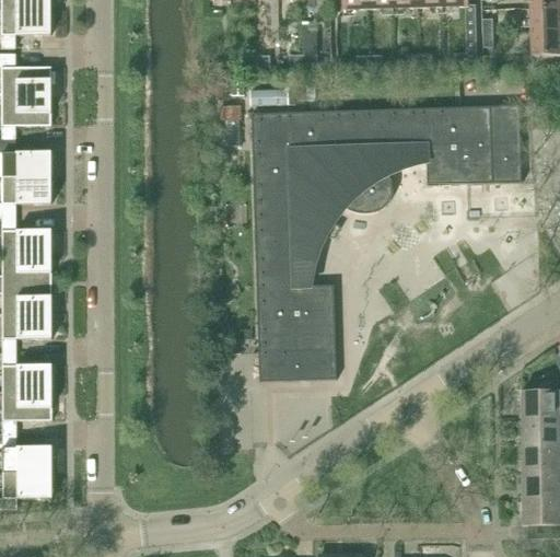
[(341,0),(342,9),(364,8),(363,0),(341,0)]
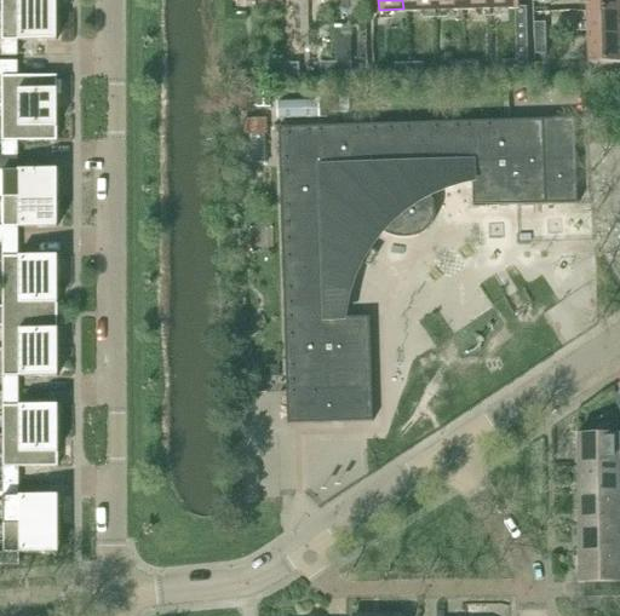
[(56,6),(1,6),(1,52),(17,52),(17,38),(56,38),(56,6)]
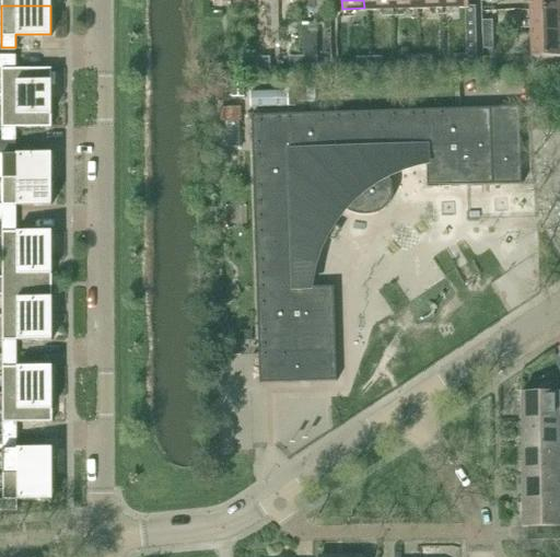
[(476,16),(475,6),(465,6),(465,18),(476,16)]
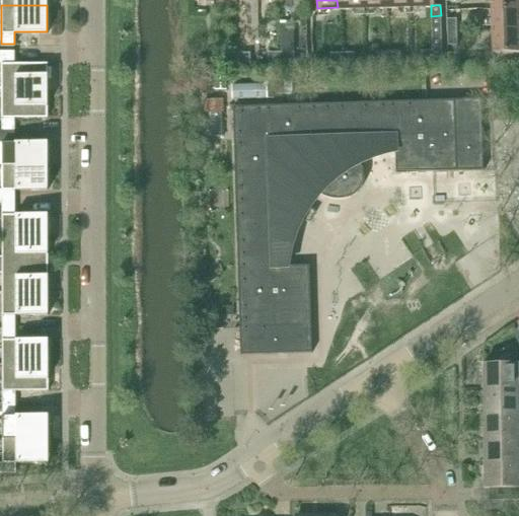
[(518,5),(492,7),(493,28),(518,27),(518,5)]
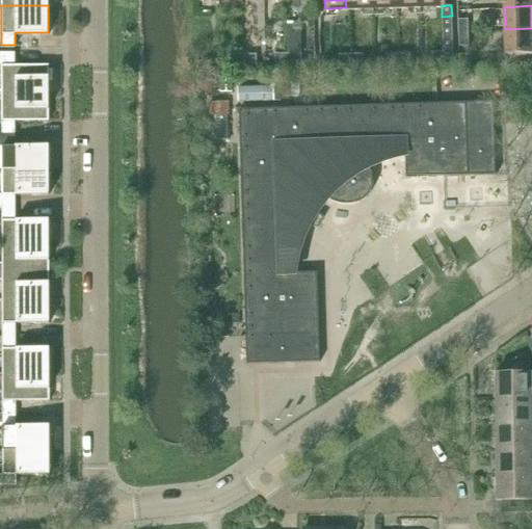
[(442,17),(442,27),(452,27),(452,16),(442,17)]
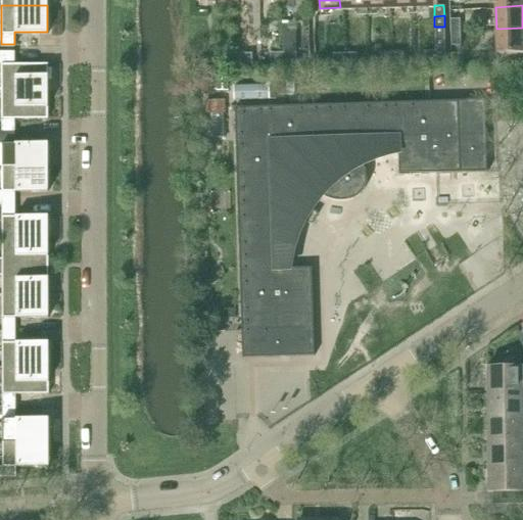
[(450,17),(450,31),(461,31),(460,16),(450,17)]
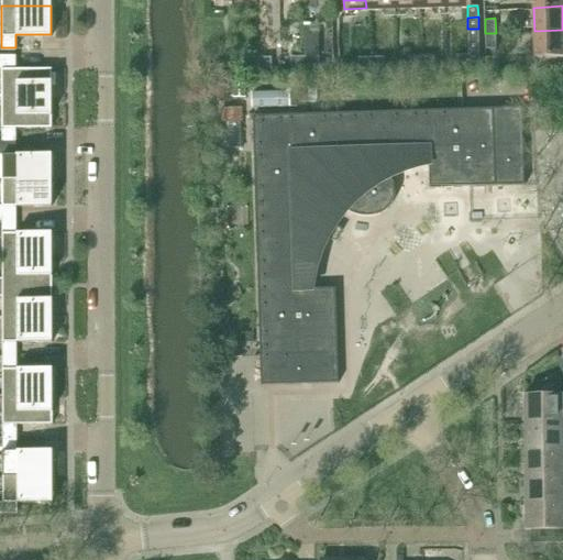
[(467,29),(468,41),(478,41),(478,29),(467,29)]
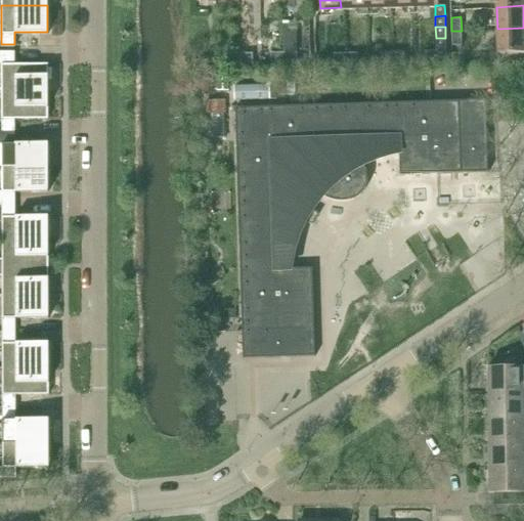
[(523,28),(497,29),(497,51),(523,50),(523,28)]
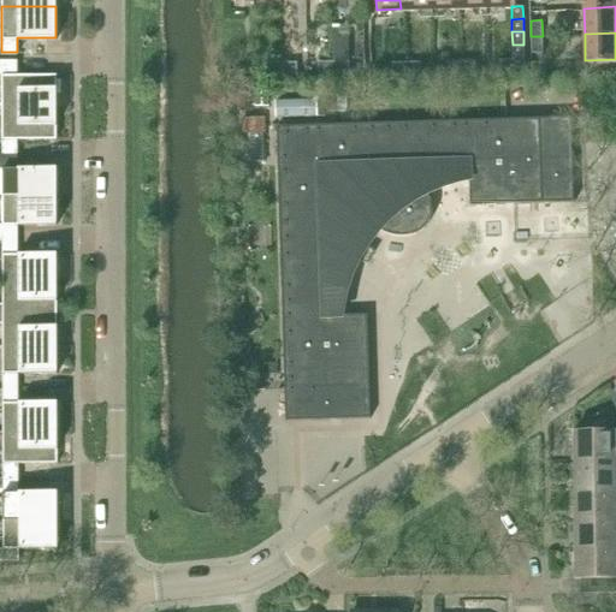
[(333,35),(333,59),(349,59),(348,34),(333,35)]
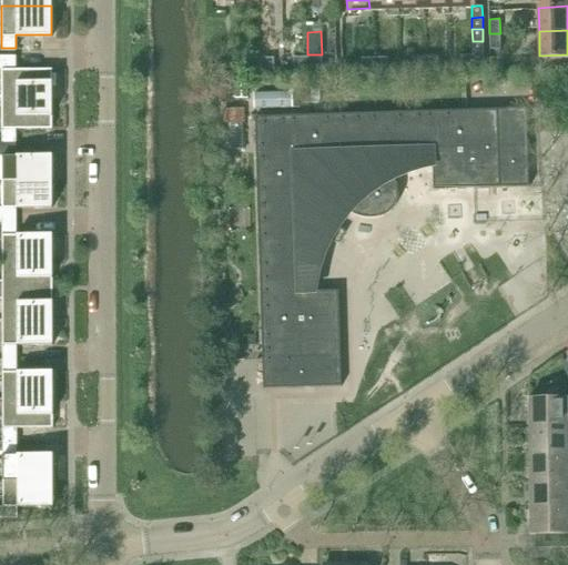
[(500,33),(489,33),(490,47),(500,47),(500,33)]
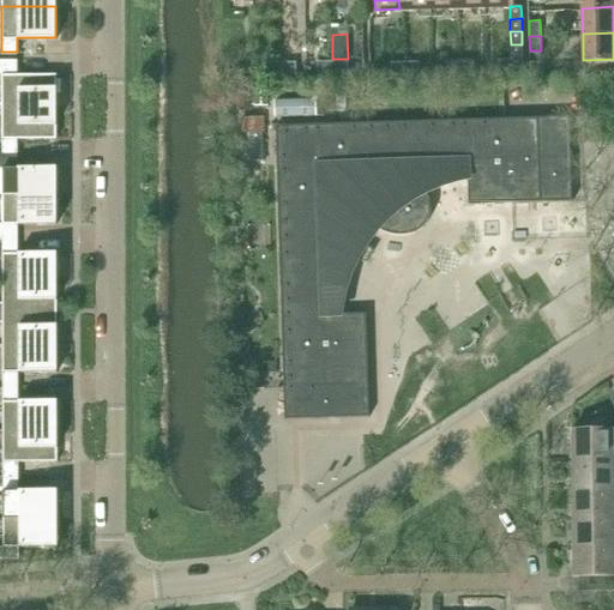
[(522,44),(511,44),(511,56),(523,56),(522,44)]
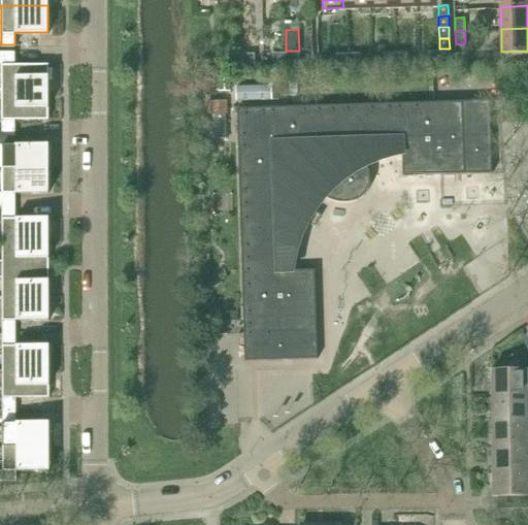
[(0,62),(1,62),(1,90),(47,90),(47,62),(14,62),(13,50),(0,48),(0,62)]
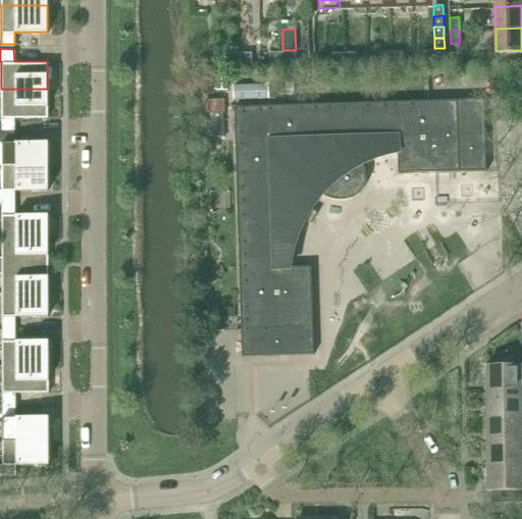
[(270,60),(283,59),(282,50),(269,50),(270,60)]
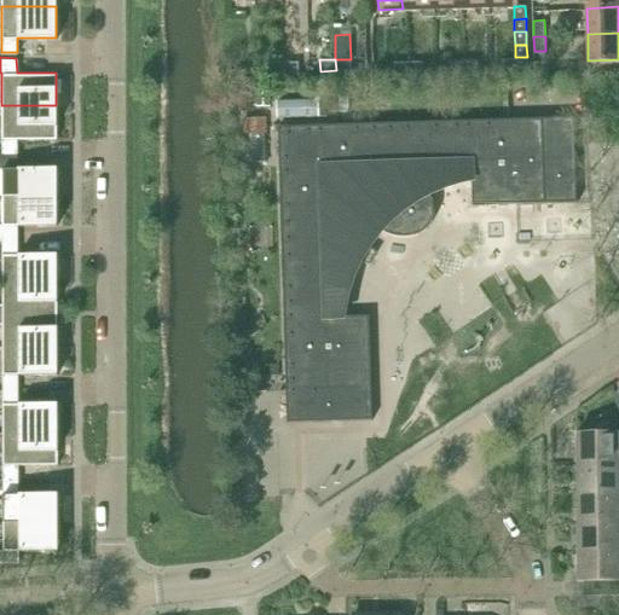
[(335,59),(336,70),(351,70),(351,59),(335,59)]
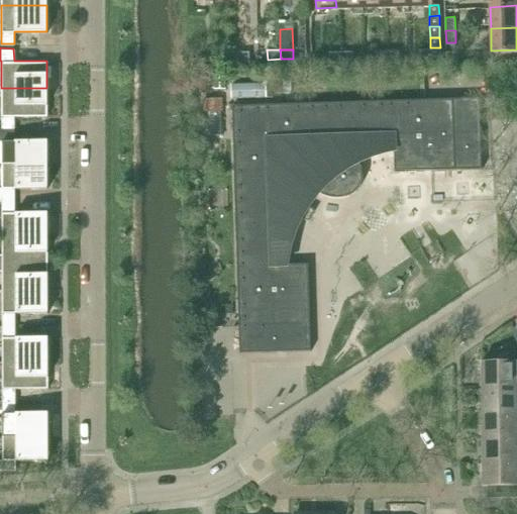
[(223,61),(236,61),(236,50),(223,50),(223,61)]
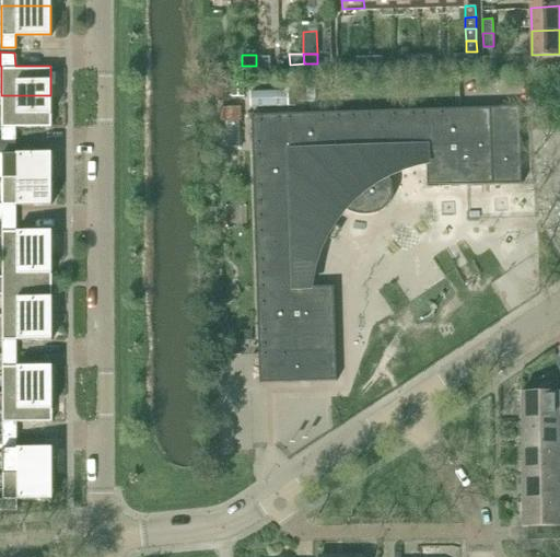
[(256,55),(256,66),(270,65),(269,55),(256,55)]
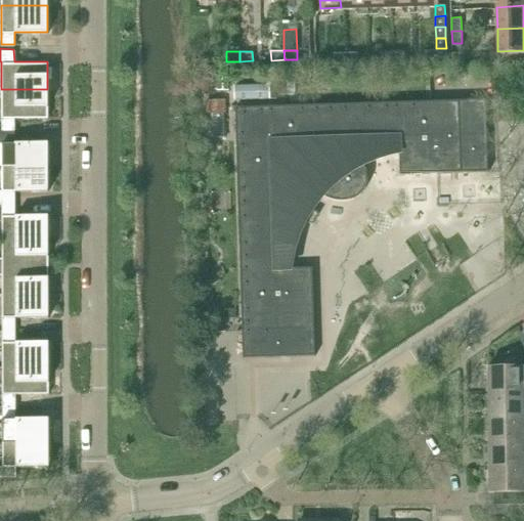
[(194,68),(208,68),(208,57),(194,58),(194,68)]
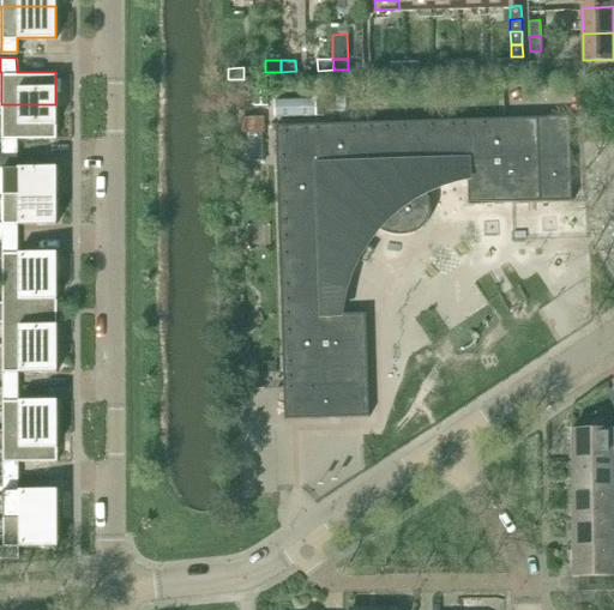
[(274,97),(275,115),(304,114),(302,96),(274,97)]
